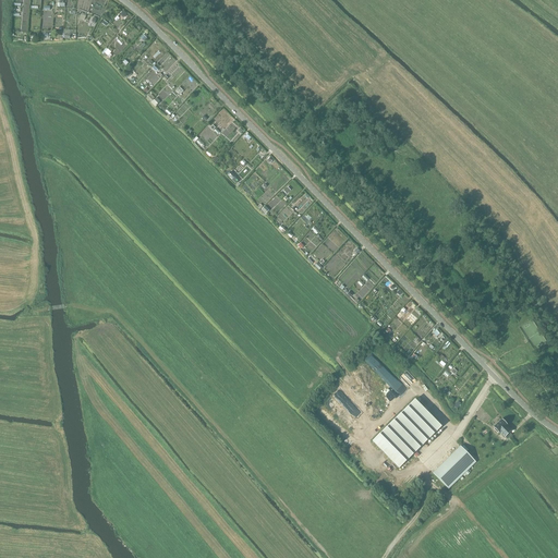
[(109,57),(112,52),(107,48),(102,52),(109,57)]
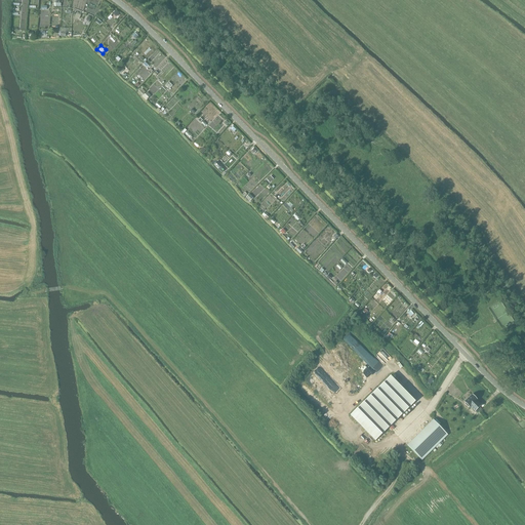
[(223,172),(225,170),(216,162),(214,164),(223,172)]
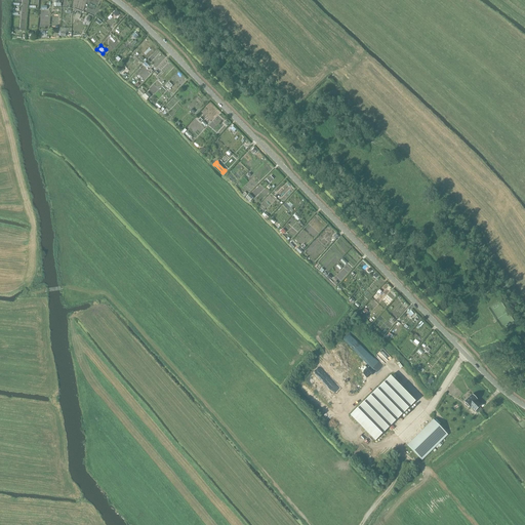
[(268,198),(261,203),(266,208),(272,203),(268,198)]
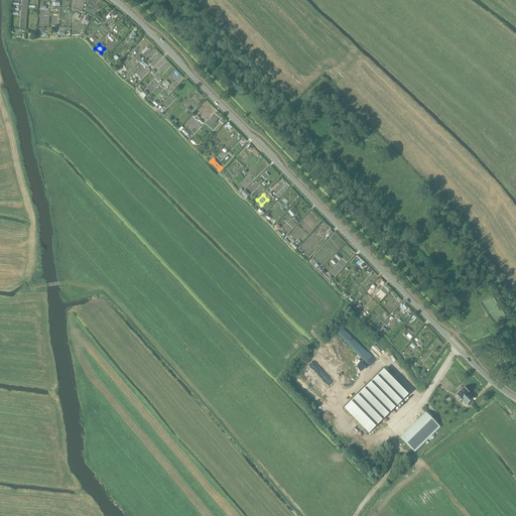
[(372,296),(386,284),(383,280),(377,285),(376,284),(368,291),(372,296)]
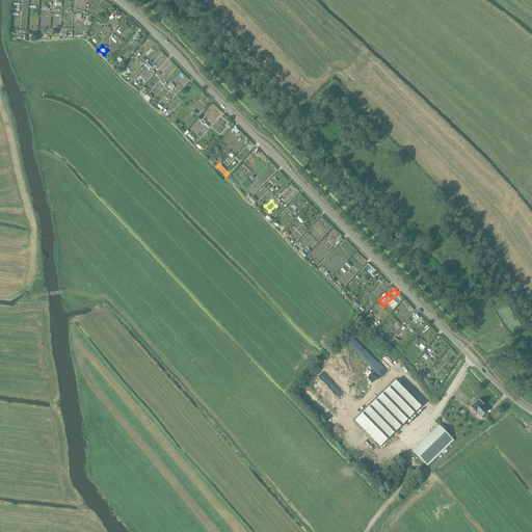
[(403,302),(396,309),(400,313),(406,307),(403,302)]
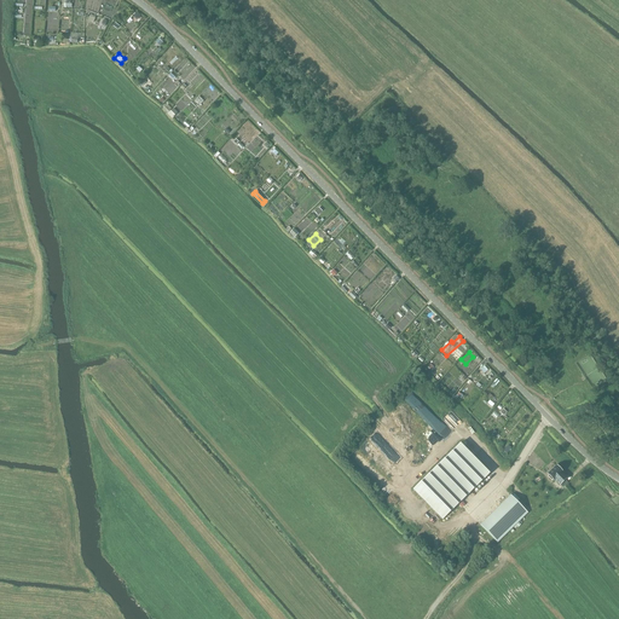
[(440,423),(411,393),(405,399),(434,429),(440,423)]
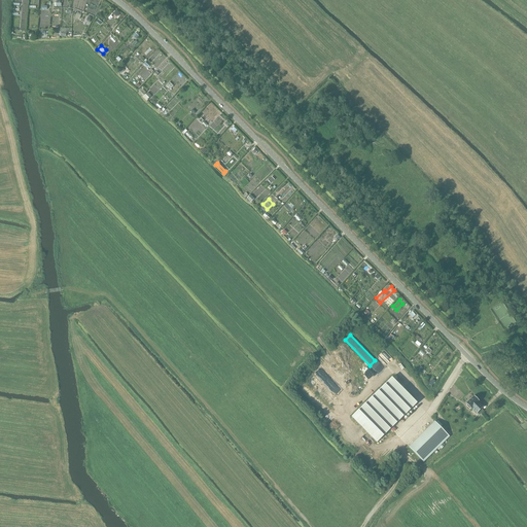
[(384,350),(381,352),(390,361),(393,358),(384,350)]
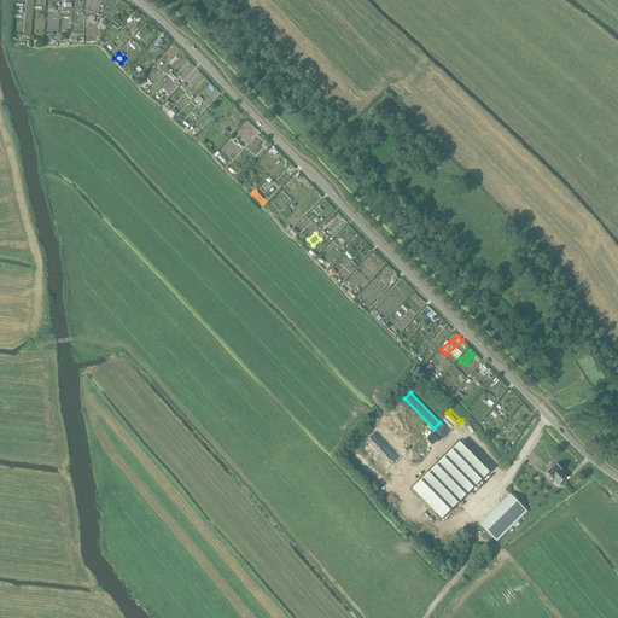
[(413,489),(442,519),(489,473),(460,443),(413,489)]
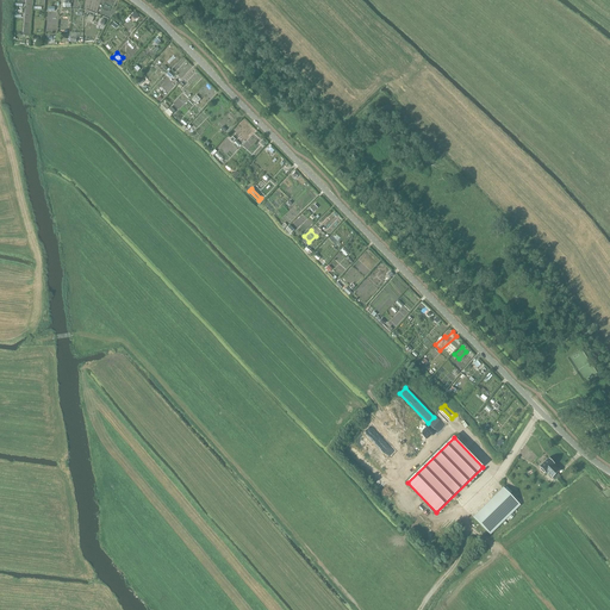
[(540,467),(545,473),(546,473),(547,473),(552,478),(554,480),(559,475),(556,473),(558,472),(553,466),(554,465),(548,459),(540,467)]
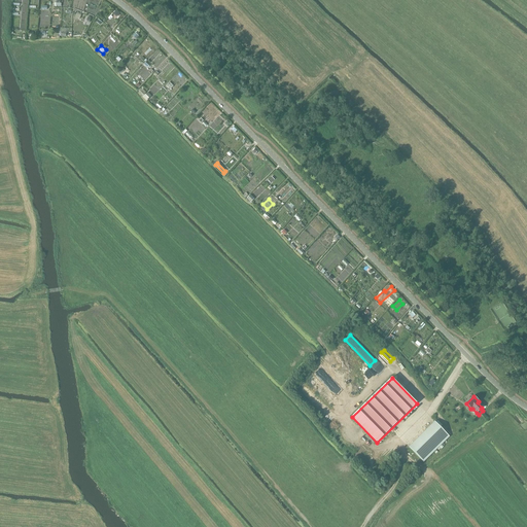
[(409,447),(423,462),(450,436),(434,421),(409,447)]
